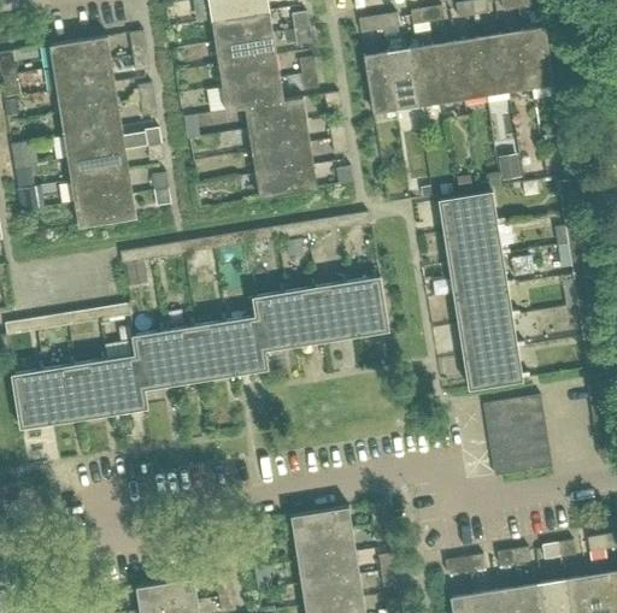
[(207,0),(211,22),(269,12),(266,0),(207,0)]
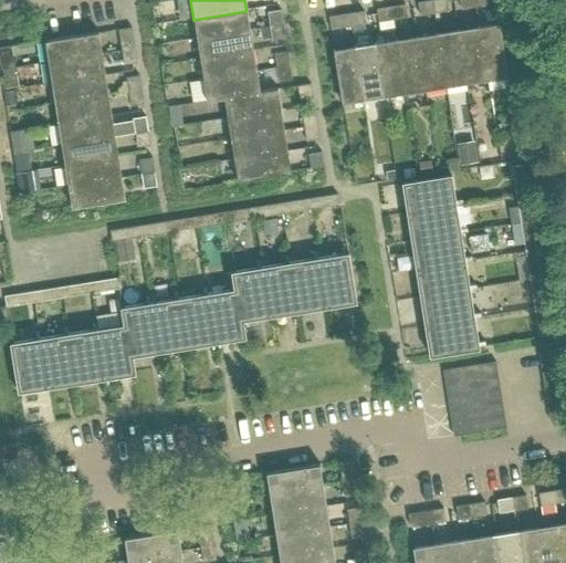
[(443,0),(431,2),(433,16),(448,13),(446,0),(443,0)]
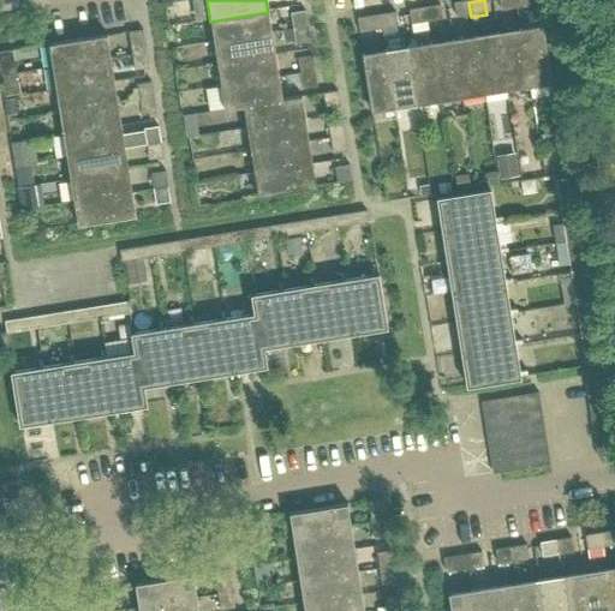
[(497,0),(500,12),(517,10),(514,0),(497,0)]
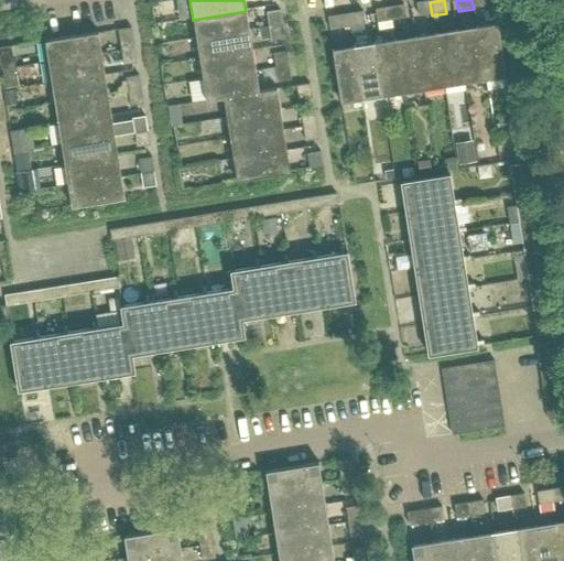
[(472,0),(474,9),(487,7),(486,0),(472,0)]
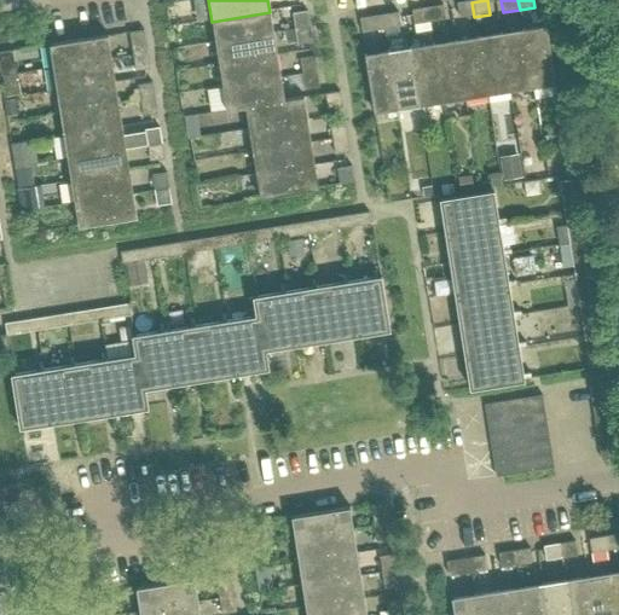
[(458,19),(474,17),(472,3),(456,5),(458,19)]
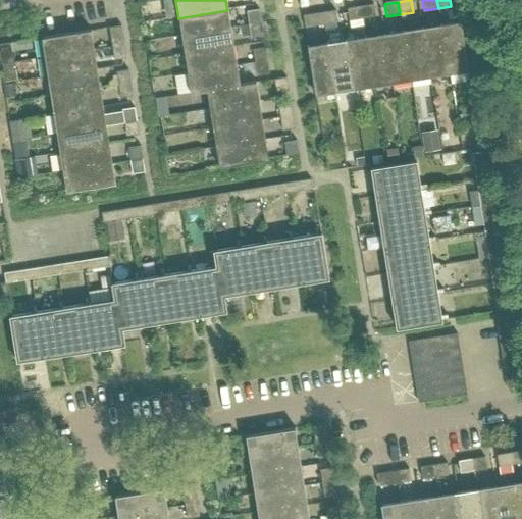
[(360,8),(362,20),(375,18),(373,6),(360,8)]
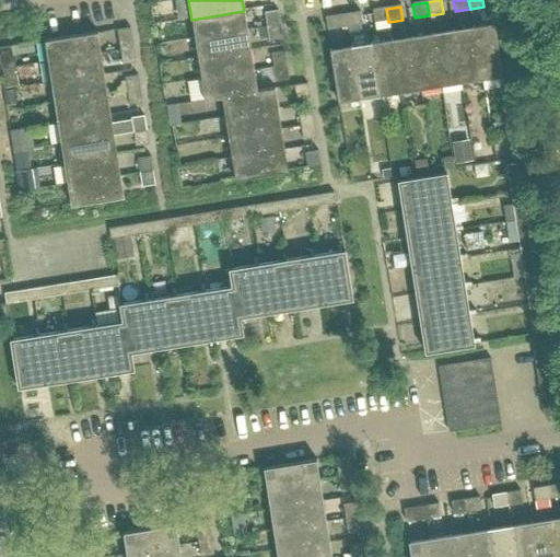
[(374,24),(388,22),(386,9),(372,11),(374,24)]
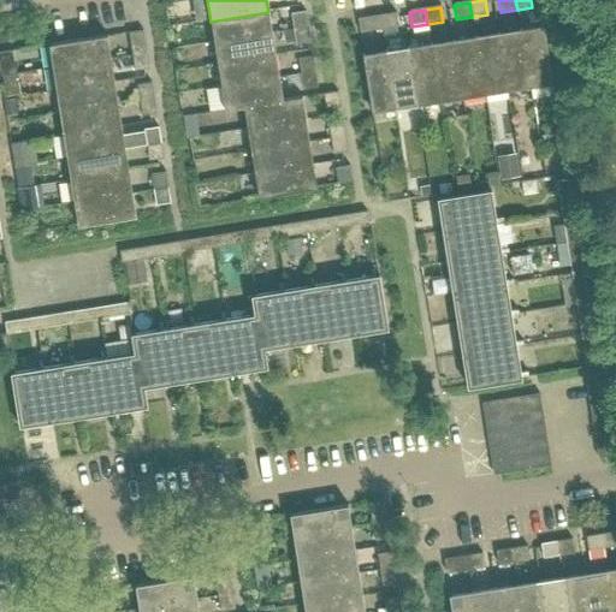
[(214,43),(272,34),(268,12),(211,22),(214,43)]
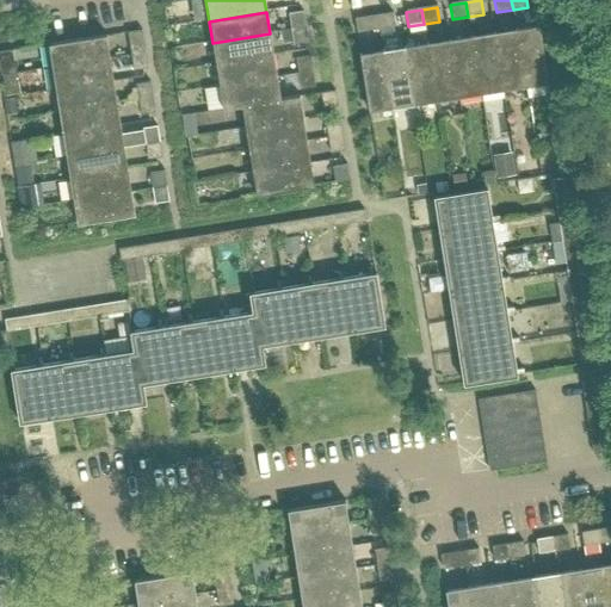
[(291,30),(304,28),(303,13),(289,16),(291,30)]
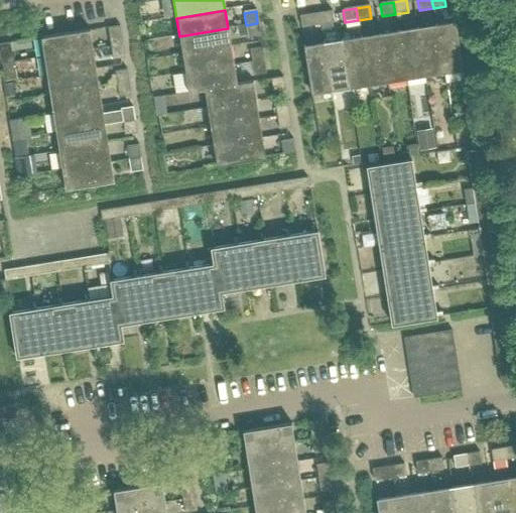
[(318,14),(320,26),(333,24),(331,12),(318,14)]
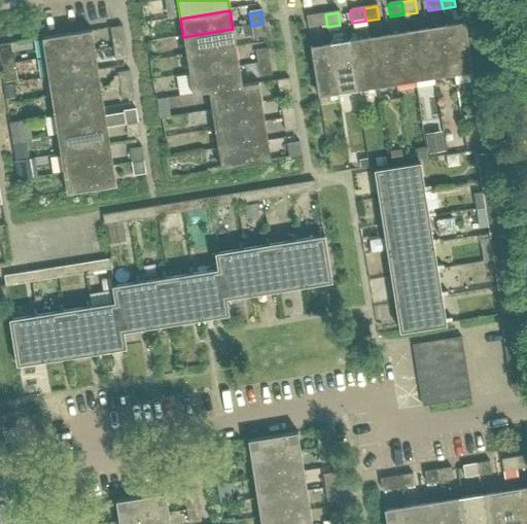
[(308,30),(327,27),(325,14),(306,18),(308,30)]
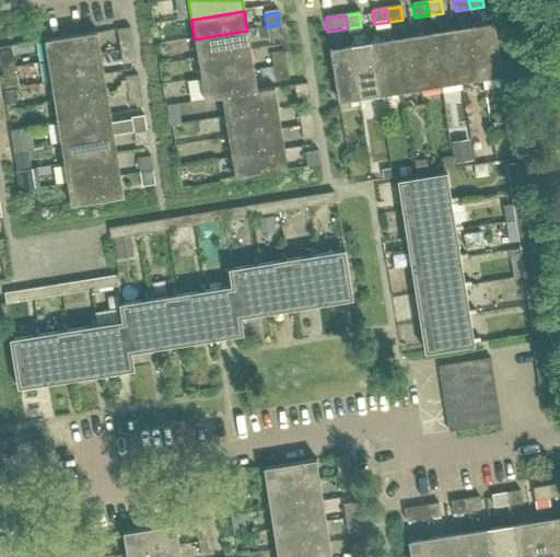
[(473,27),(481,81),(502,78),(494,24),(473,27)]
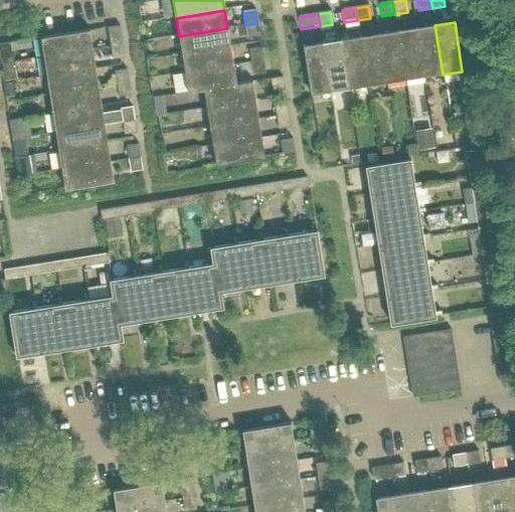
[(256,23),(245,25),(247,38),(260,37),(256,23)]
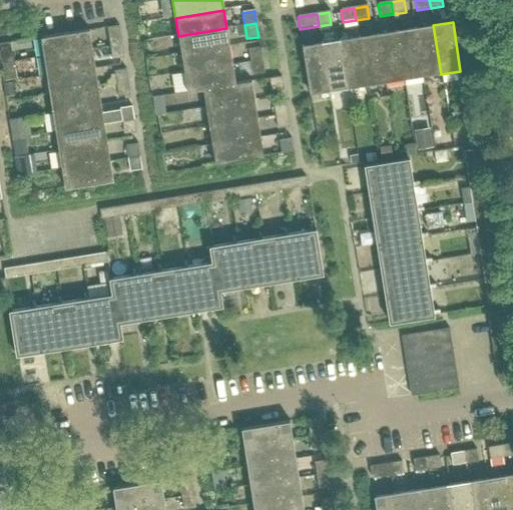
[(422,77),(441,74),(433,25),(415,28),(422,77)]
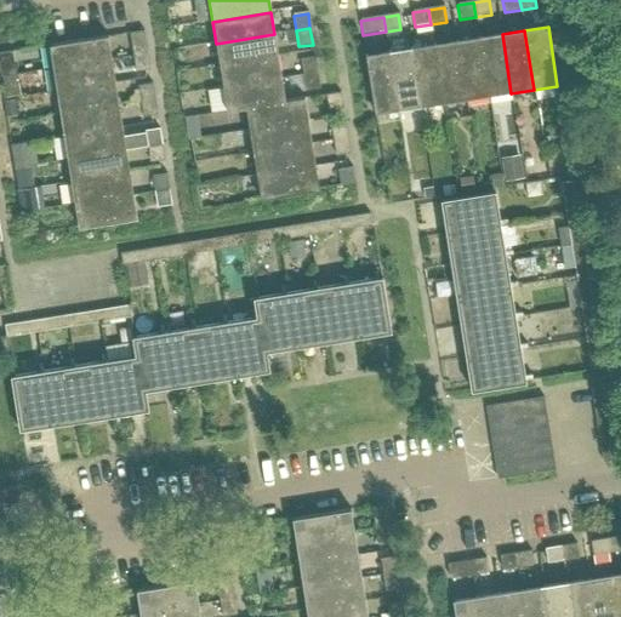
[(134,57),(147,56),(143,33),(130,35),(134,57)]
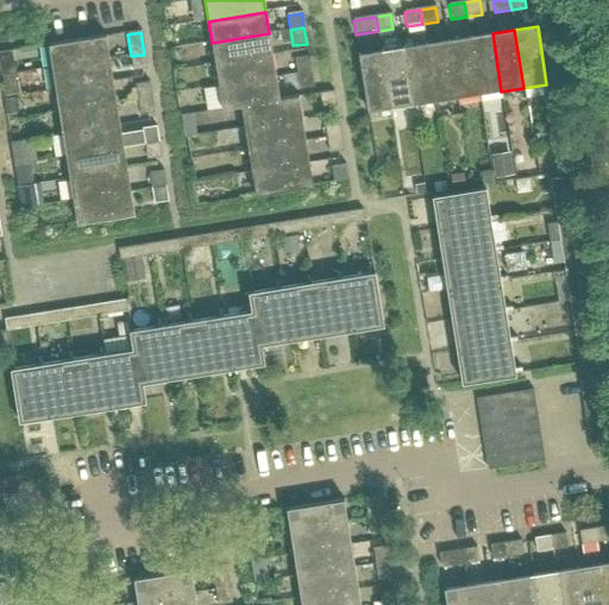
[(215,65),(272,56),(269,33),(212,43),(215,65)]
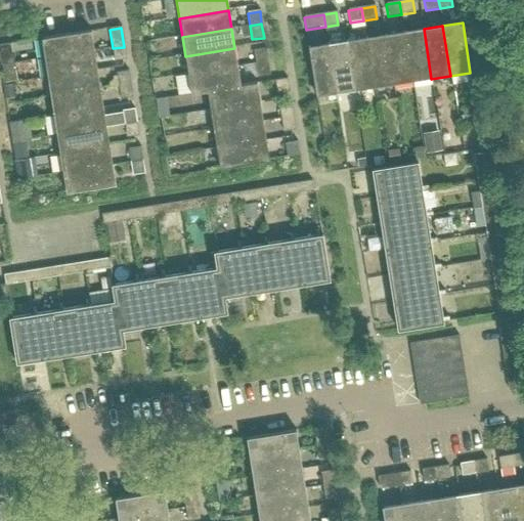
[(412,82),(431,79),(424,29),(404,32),(412,82)]
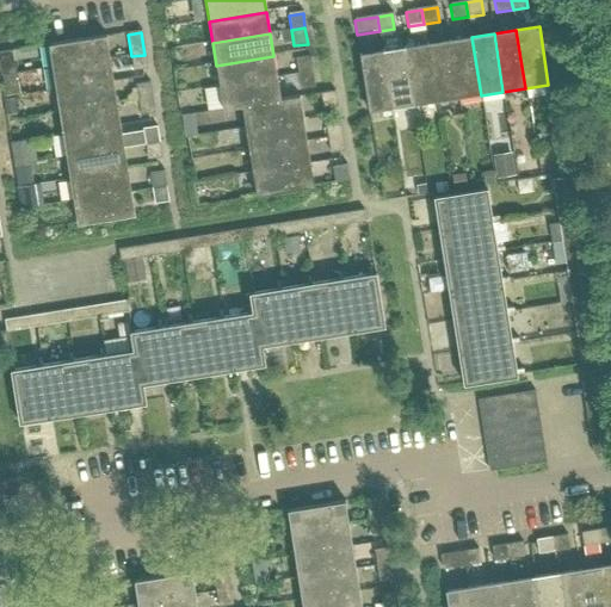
[(53,69),(110,60),(106,37),(49,47),(53,69)]
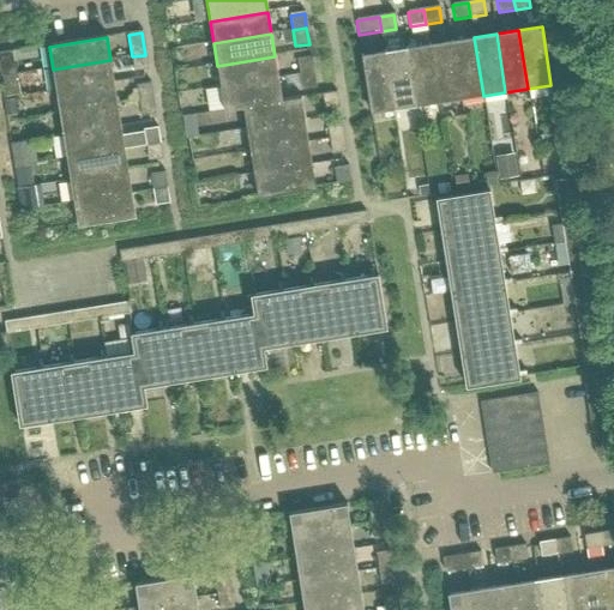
[(461,100),(483,96),(474,37),(451,41),(461,100)]
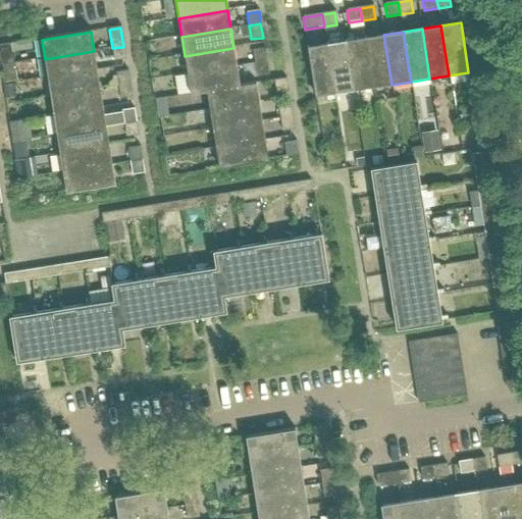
[(373,88),(392,85),(383,35),(365,38),(373,88)]
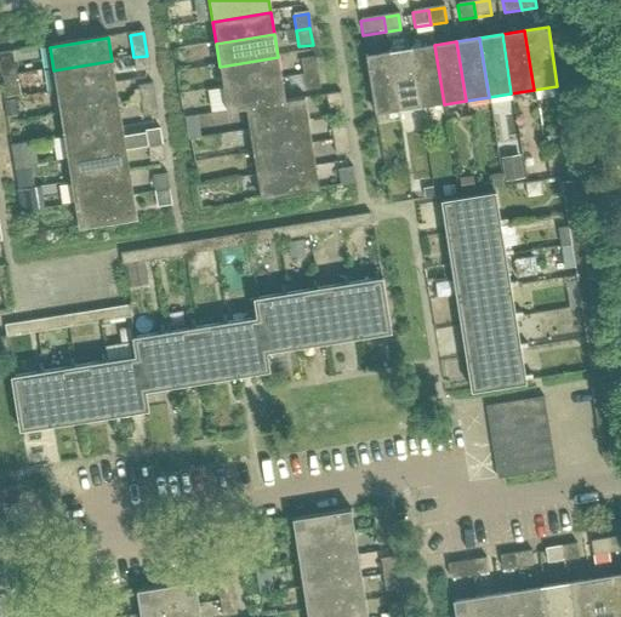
[(421,108),(444,104),(434,45),(411,49),(421,108)]
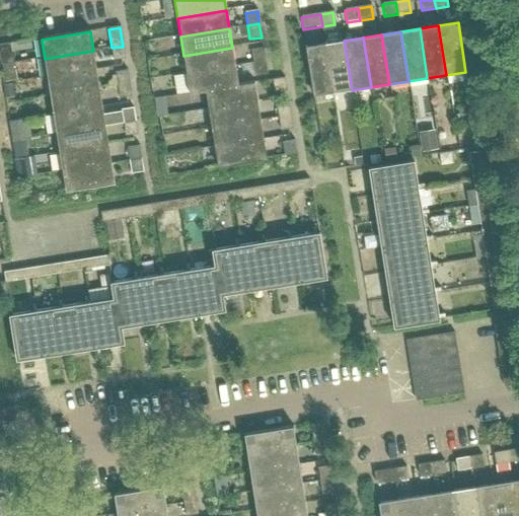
[(332,93),(352,90),(344,41),(325,44),(332,93)]
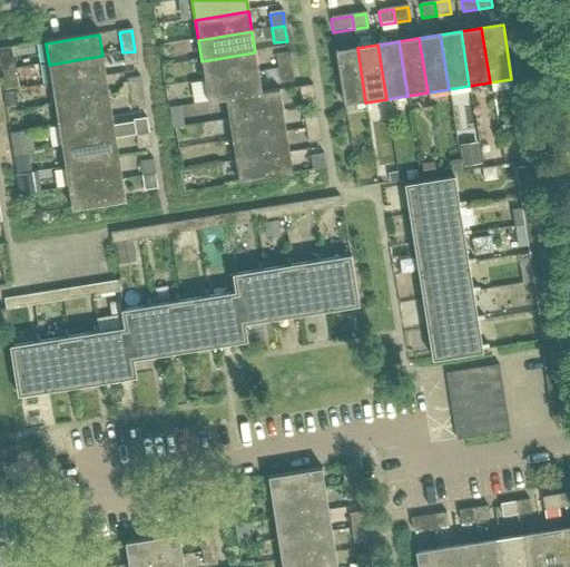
[(344,106),(365,103),(357,48),(335,51),(344,106)]
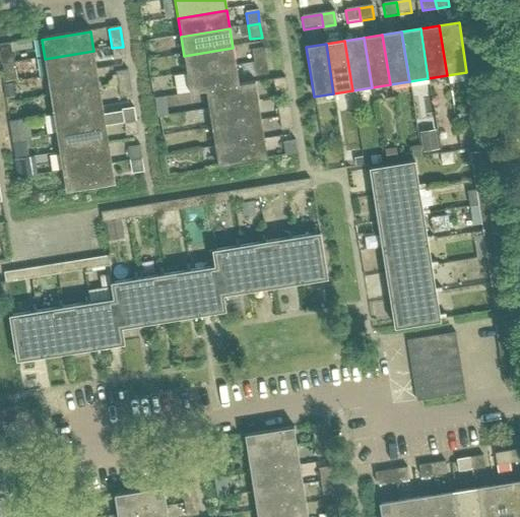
[(123,47),(112,48),(114,62),(125,60),(123,47)]
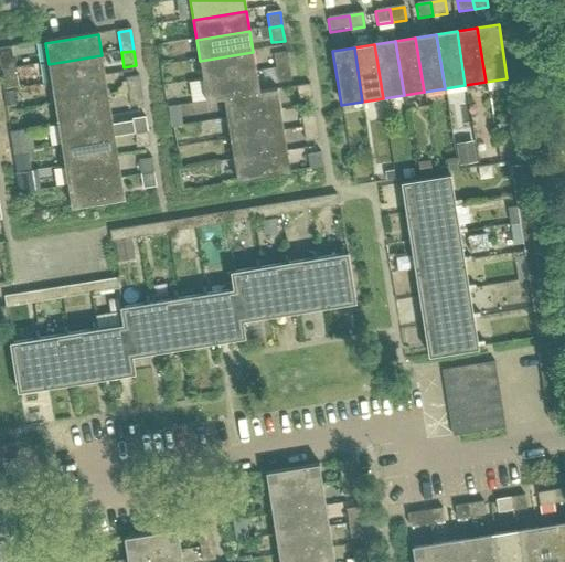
[(203,82),(256,73),(253,52),(200,61),(203,82)]
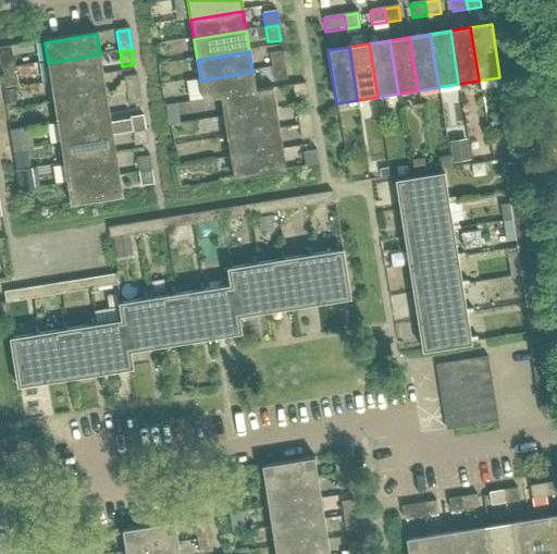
[(272,69),(284,66),(282,52),(270,54),(272,69)]
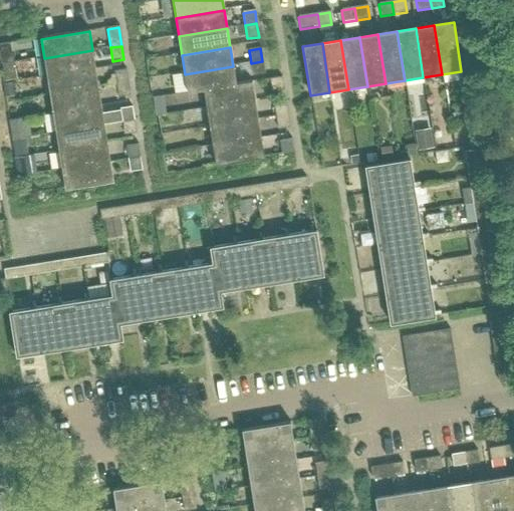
[(47,77),(95,69),(92,50),(44,58),(47,77)]
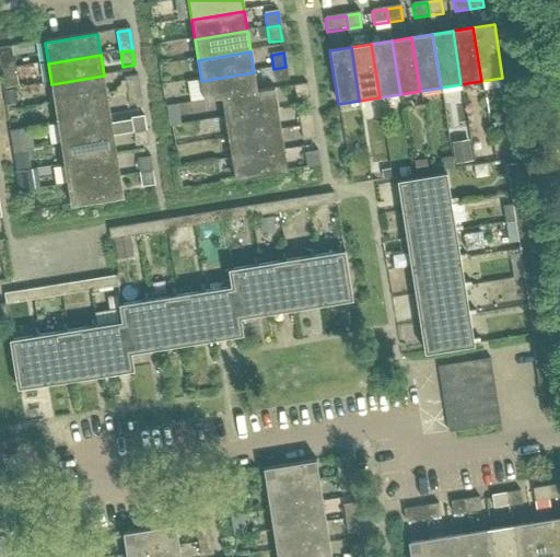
[(286,67),(273,69),(276,82),(288,81),(286,67)]
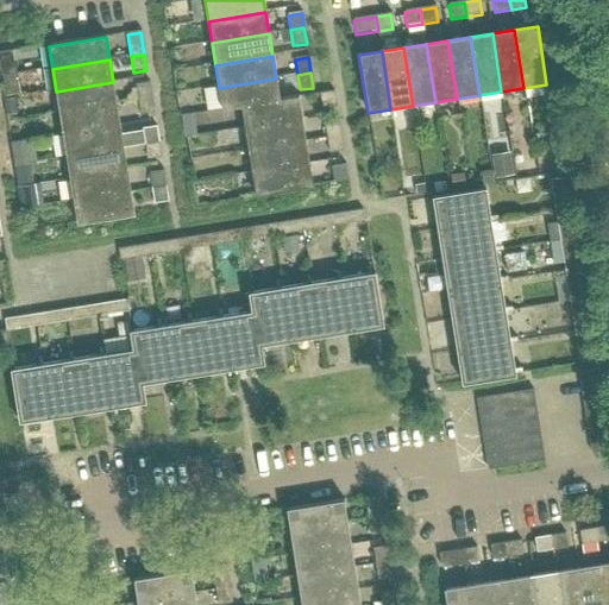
[(280,101),(280,100),(276,79),(219,88),(223,111),(242,107),(280,101)]
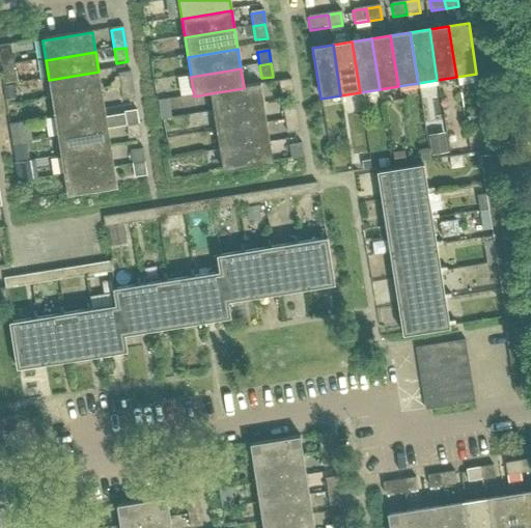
[(52,99),(102,91),(99,72),(49,80),(52,99)]
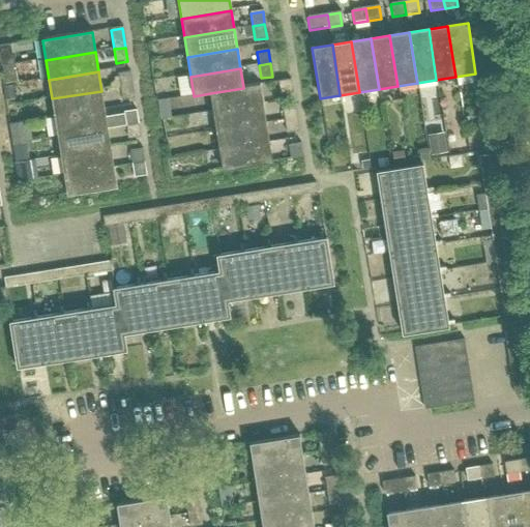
[(16,72),(3,75),(4,85),(18,83),(16,72)]
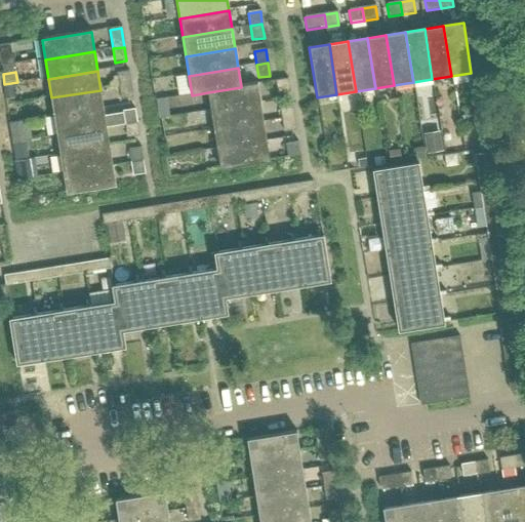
[(119,87),(130,85),(128,72),(117,74),(119,87)]
